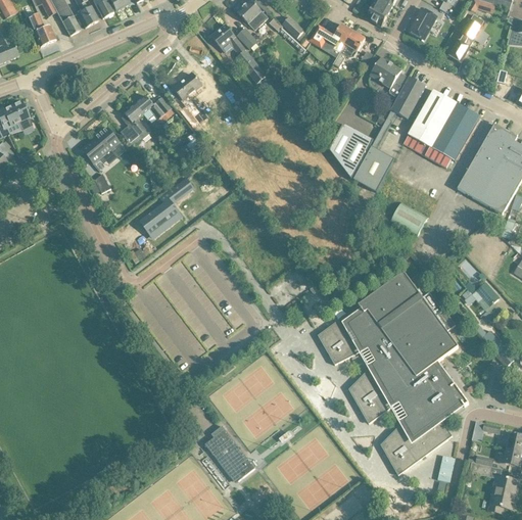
[(0,8),(4,17),(16,10),(11,0),(0,0),(0,8)]
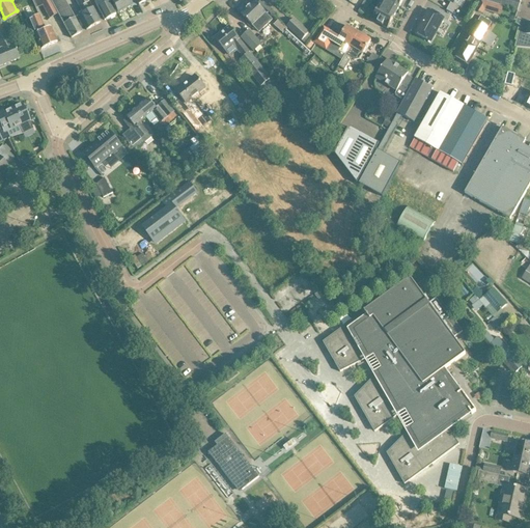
[(40,0),(49,16),(56,11),(50,0),(40,0)]
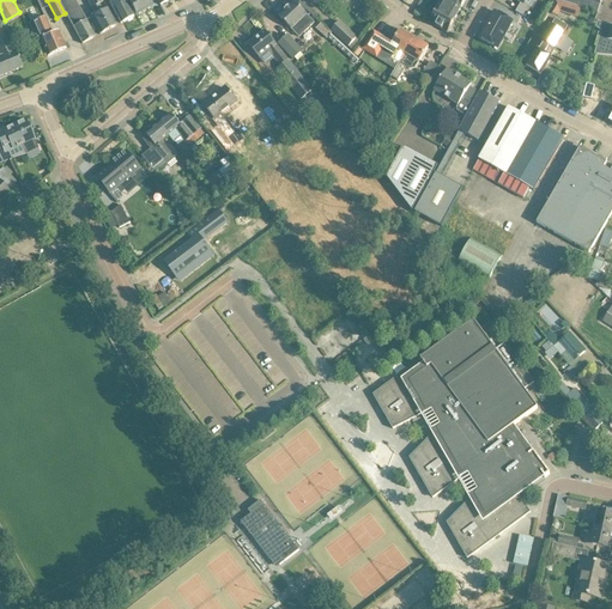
[(59,0),(82,41),(94,34),(76,0),(59,0)]
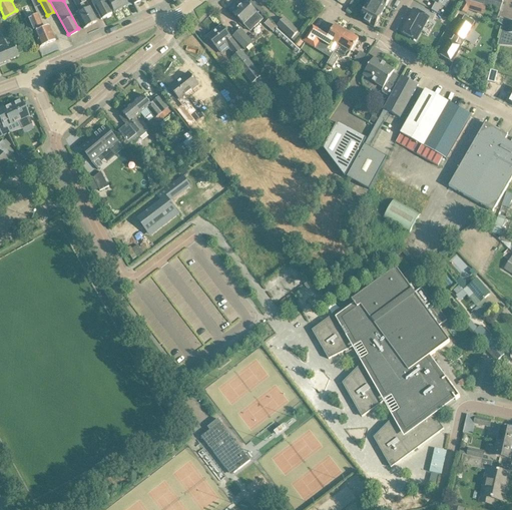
[(72,0),(78,10),(75,12),(83,26),(96,19),(91,10),(88,5),(84,7),(81,1),(83,0),(72,0)]
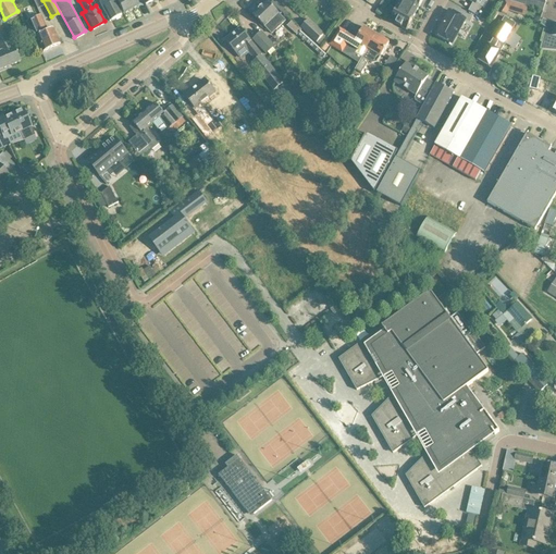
[(98,0),(101,4),(103,9),(109,19),(120,12),(113,0),(98,0)]
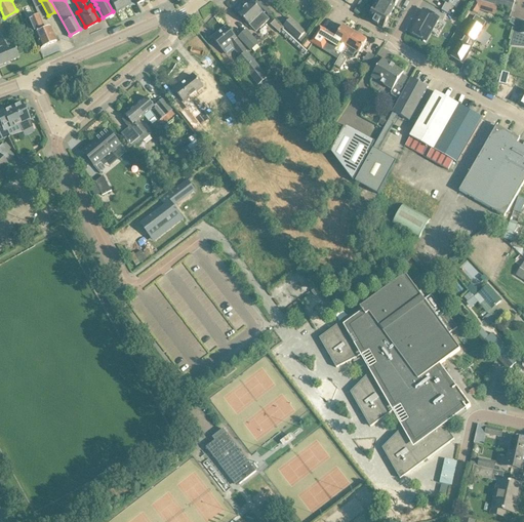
[(110,0),(115,10),(129,3),(127,0),(110,0)]
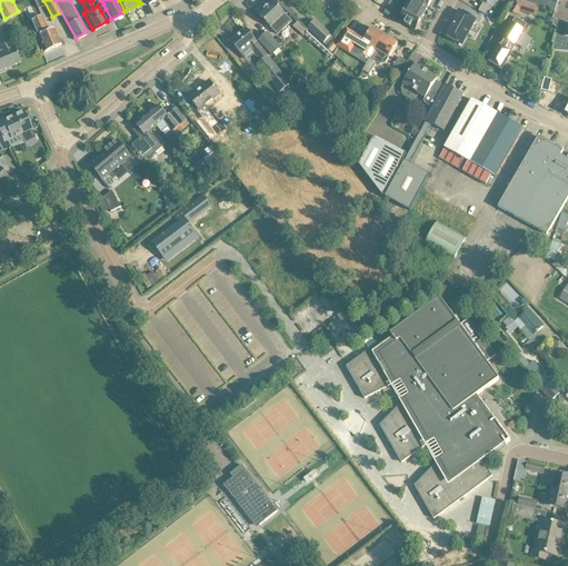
[(258,12),(266,21),(269,25),(276,31),(290,18),(284,11),(273,0),(271,0),(258,12)]
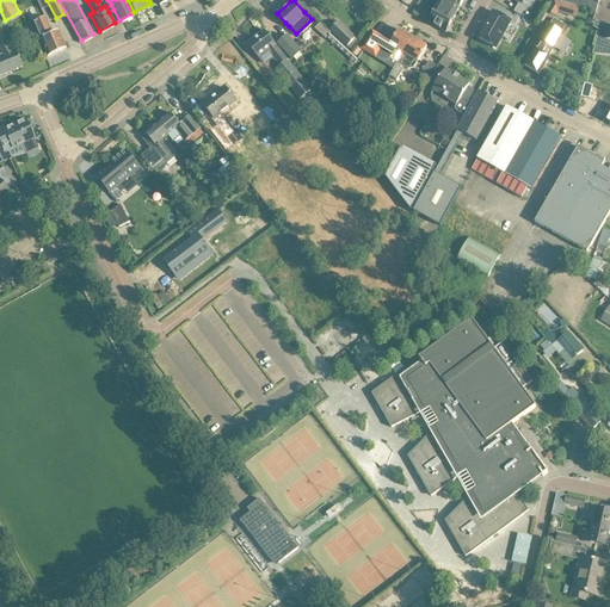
[(363,0),(359,5),(363,7),(367,8),(362,17),(364,19),(375,2),(371,0),(363,0)]
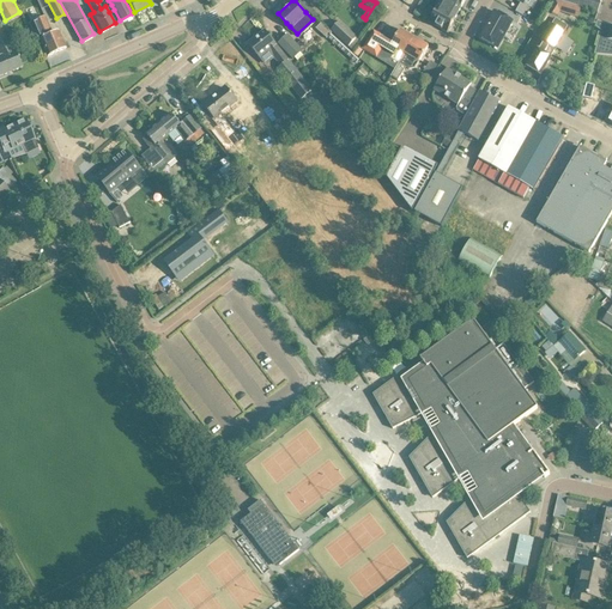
[(438,0),(435,7),(453,17),(460,5),(450,0),(438,0)]
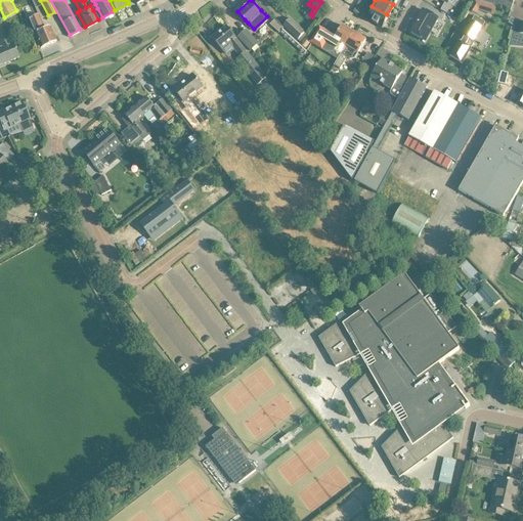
[(492,12),(495,4),(484,0),(481,9),(492,12)]
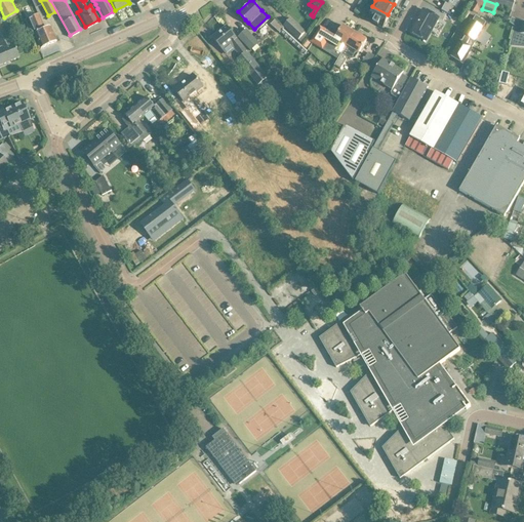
[(485,0),(496,4),(511,8),(513,0),(485,0)]
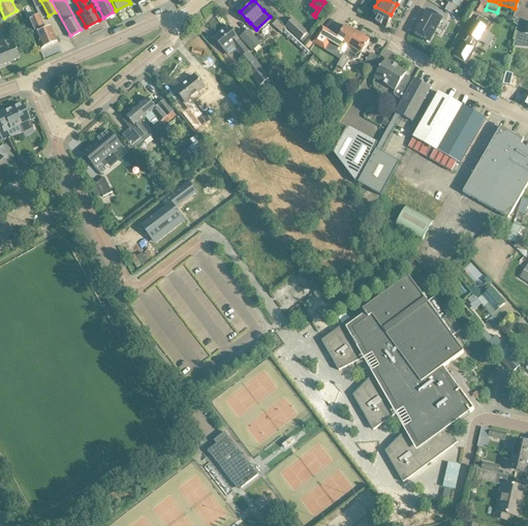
[(446,2),(443,7),(449,11),(454,5),(446,2)]
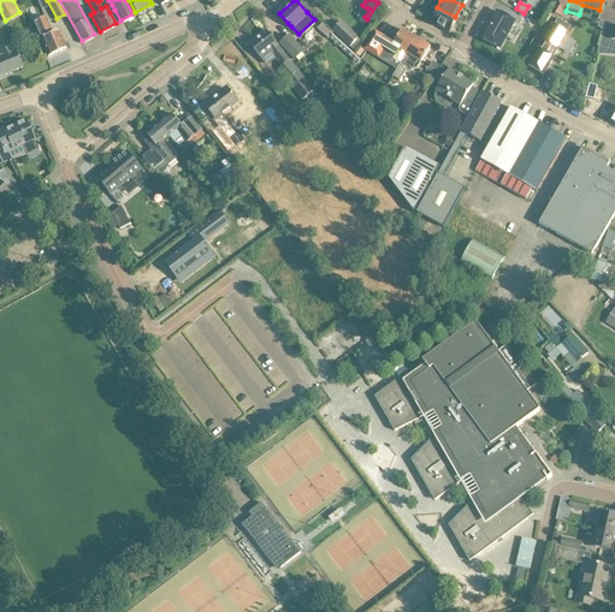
[(437,7),(430,21),(448,30),(451,24),(454,27),(459,19),(455,17),(437,7)]
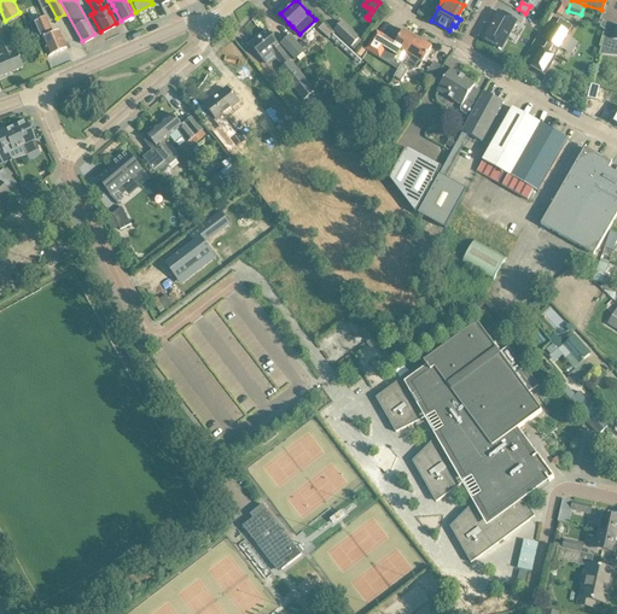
[(498,9),(482,35),(500,46),(516,18),(498,9)]
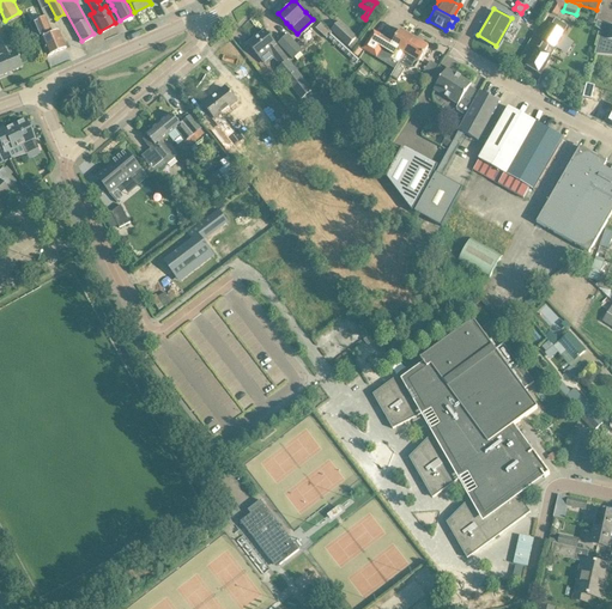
[(31,19),(28,22),(36,37),(38,37),(41,43),(46,54),(65,46),(60,35),(58,29),(50,31),(43,14),(31,19)]
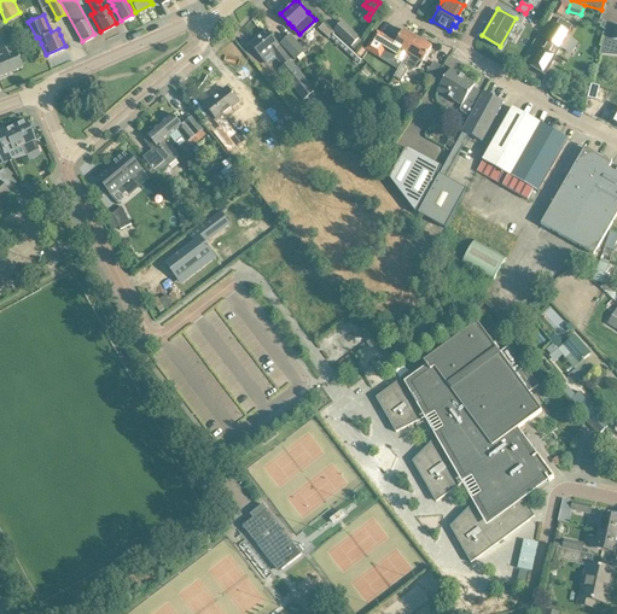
[(554,23),(553,22),(552,22),(542,39),(543,39),(528,63),(543,72),(549,63),(554,54),(553,54),(558,47),(559,48),(569,31),(566,30),(571,23),(559,16),(554,23)]
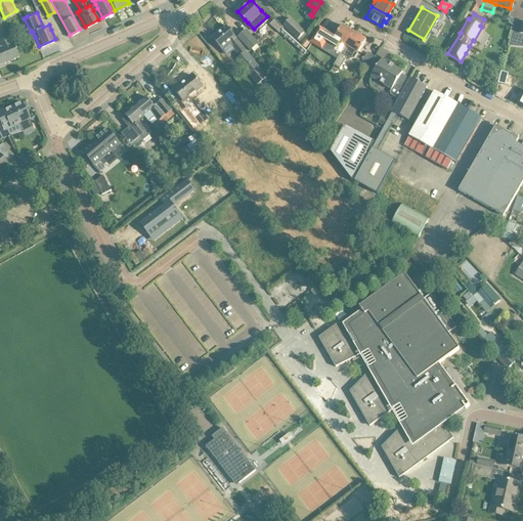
[(522,19),(510,15),(508,20),(513,24),(507,44),(522,45),(522,19)]
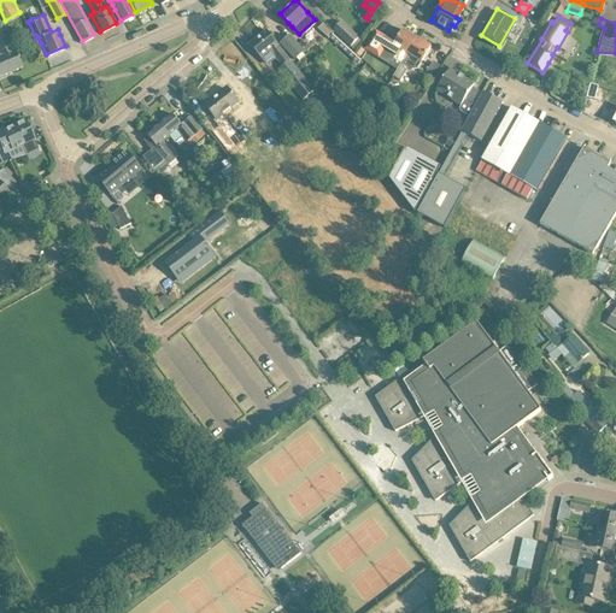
[(332,28),(350,45),(358,35),(340,19),(332,28)]
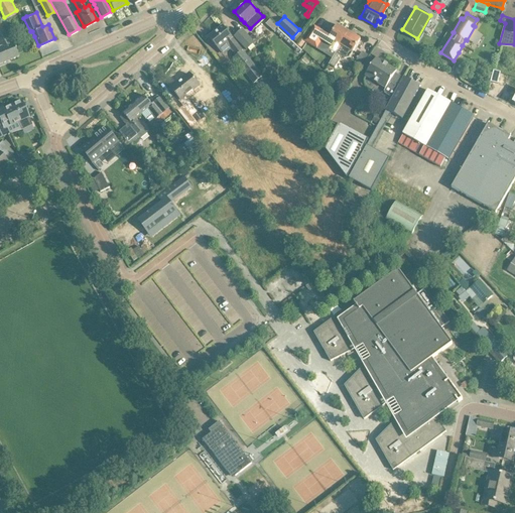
[(274,29),(278,25),(269,17),(265,21),(274,30),(274,29)]
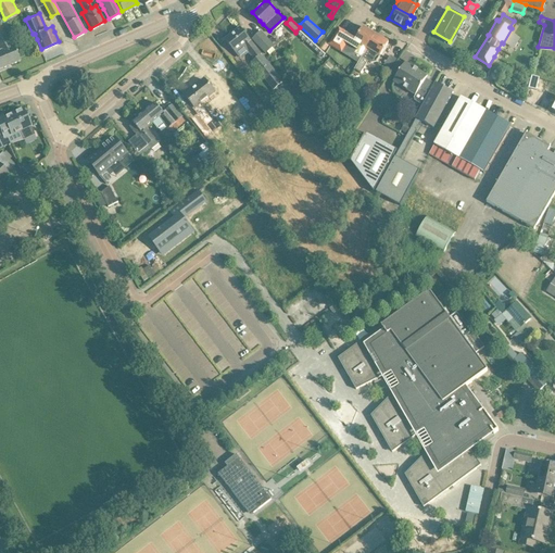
[(0,66),(19,59),(12,44),(11,44),(0,24),(0,66)]
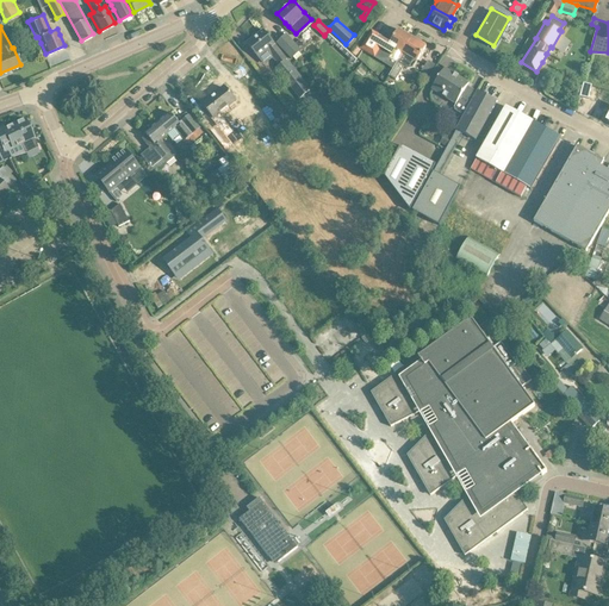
[(397,26),(390,39),(371,27),(360,45),(373,54),(379,45),(391,52),(389,56),(396,60),(411,35),(397,26)]
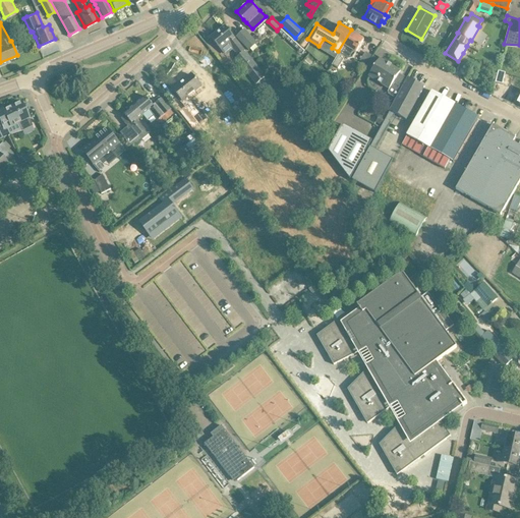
[(216,43),(220,47),(228,40),(238,52),(244,48),(230,31),(224,23),(210,35),(216,43)]
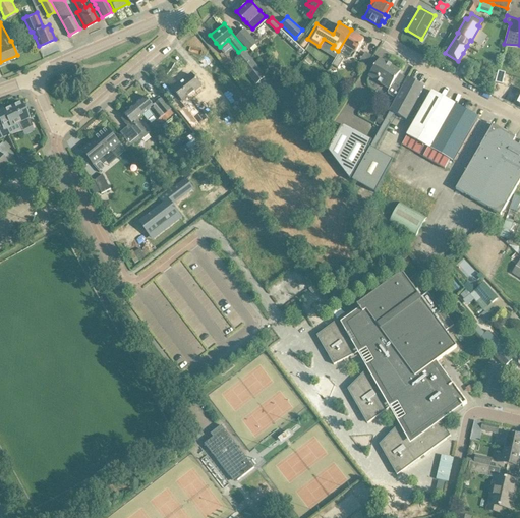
[(281,25),(277,30),(301,51),(304,47),(281,25)]
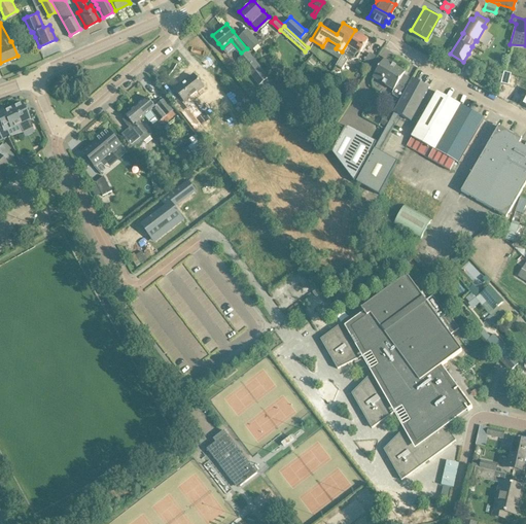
[(238,35),(250,48),(258,41),(246,28),(238,35)]
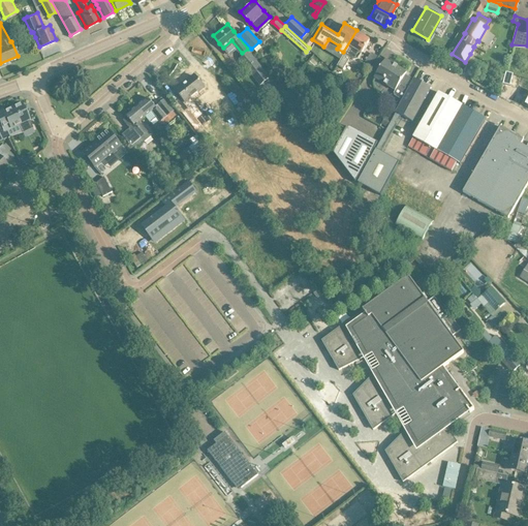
[(352,58),(358,57),(369,38),(356,30),(343,52),(336,63),(342,67),(349,56),(352,58)]
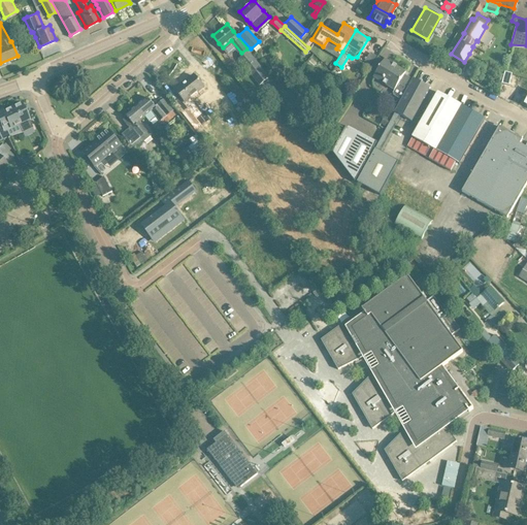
[(238,57),(259,84),(269,75),(248,48),(238,57)]
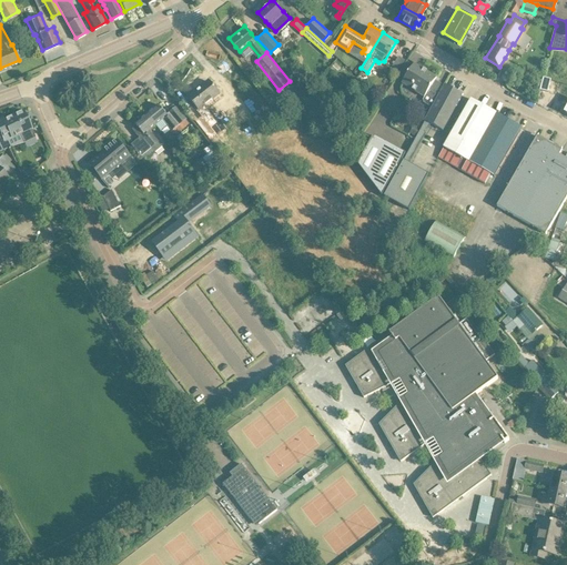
[(432,106),(443,86),(433,79),(436,76),(413,61),(407,71),(401,80),(423,94),(422,98),(423,100),(432,106)]
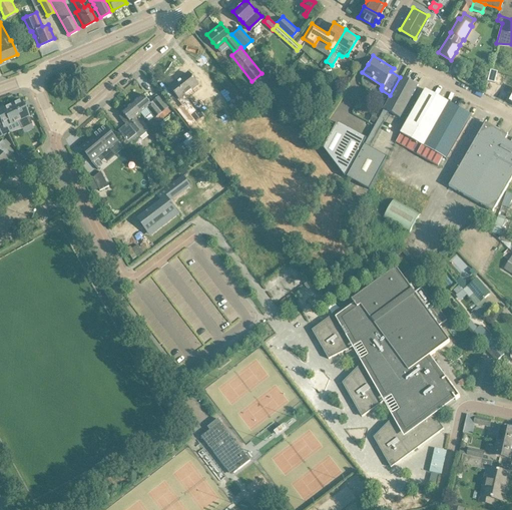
[(169,85),(178,97),(197,83),(187,71),(169,85)]
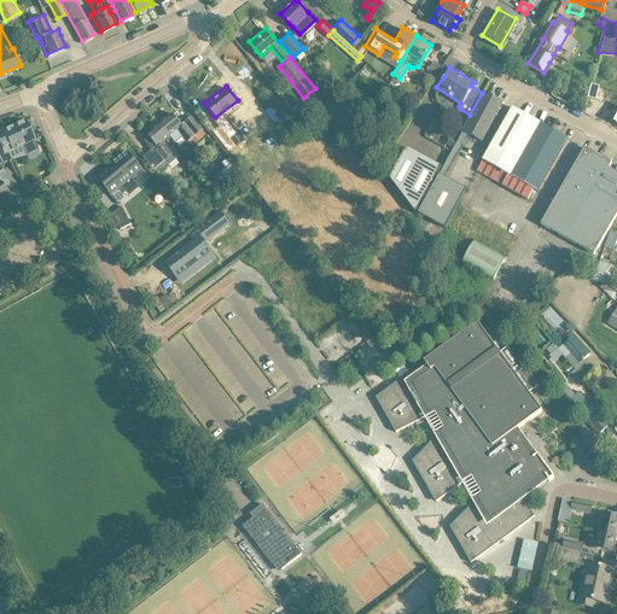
[(470,115),(417,211),(444,226),(465,187),(444,175),(467,132),(481,139),(495,112),(502,99),(492,94),(483,89),(482,93),(470,115)]
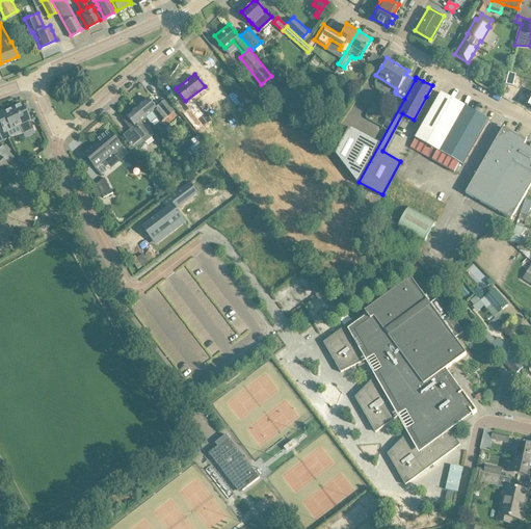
[(236,86),(231,78),(222,82),(228,91),(236,86)]
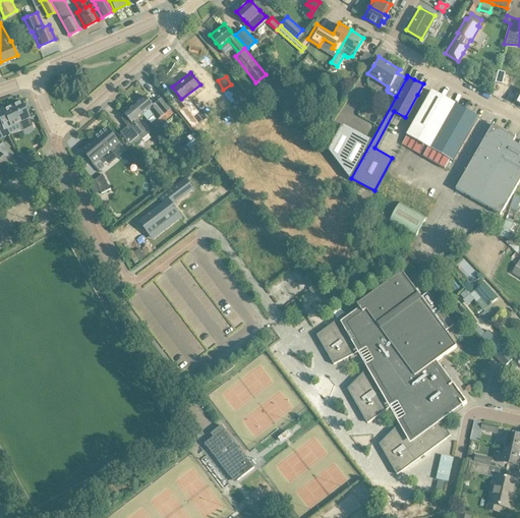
[(460,106),(454,103),(455,102),(431,89),(401,142),(444,167),(449,157),(454,159),(478,115),(460,105),(460,106)]
